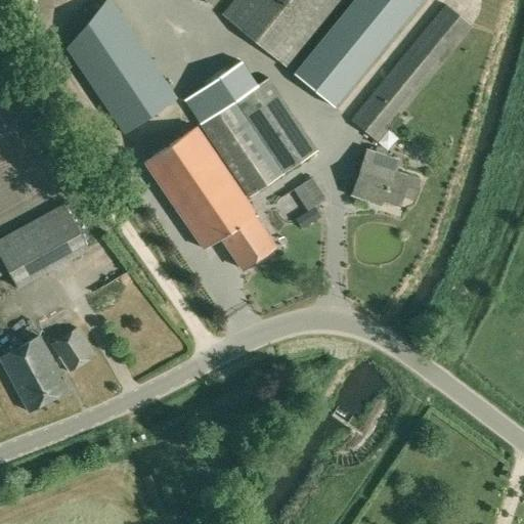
[(110,0),(105,0),(67,49),(124,134),(177,97),(110,0)]
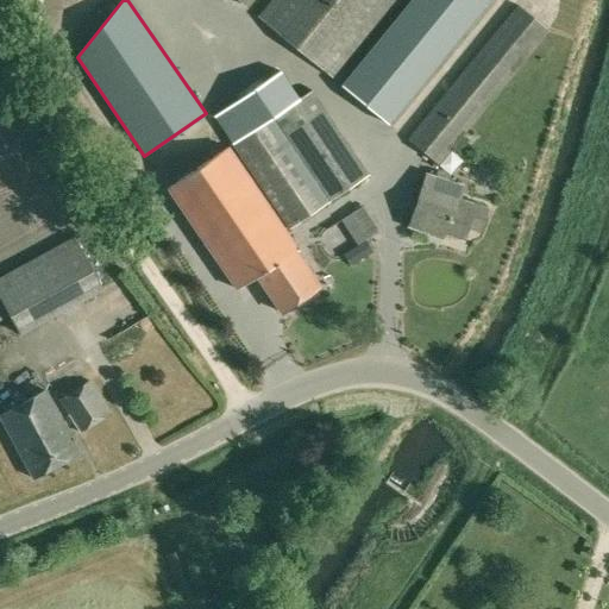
[(269,0),(257,16),(287,41),(333,79),(396,0),(269,0)]
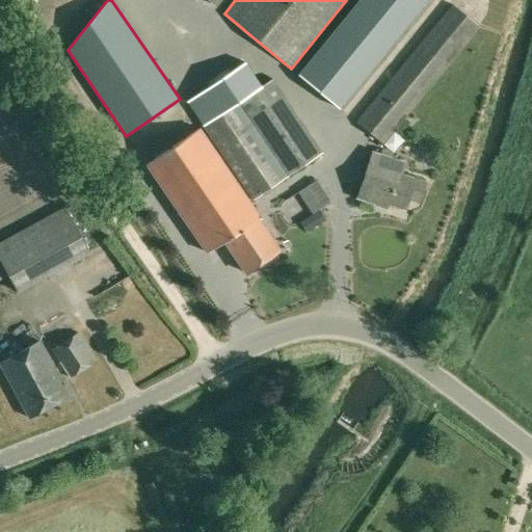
[(358,0),(297,75),(339,109),(428,0),(358,0)]
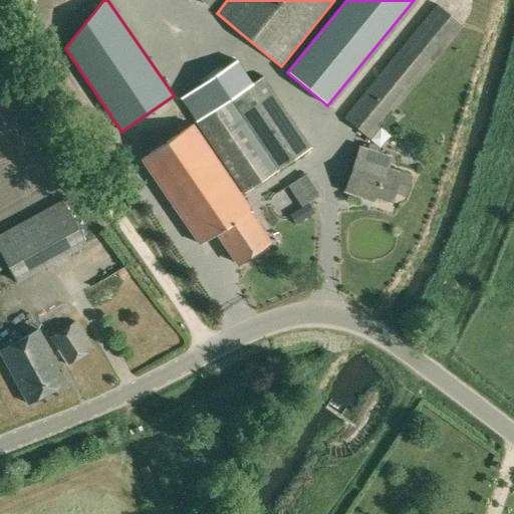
[(370,140),(464,24),(437,4),(344,116),(370,140)]
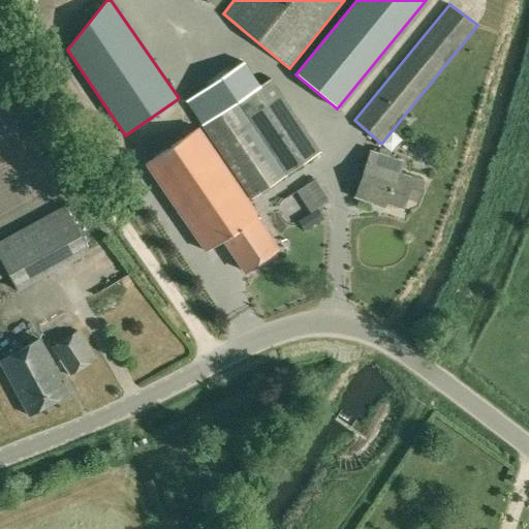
[(200,56),(169,71),(175,83),(206,66),(200,56)]
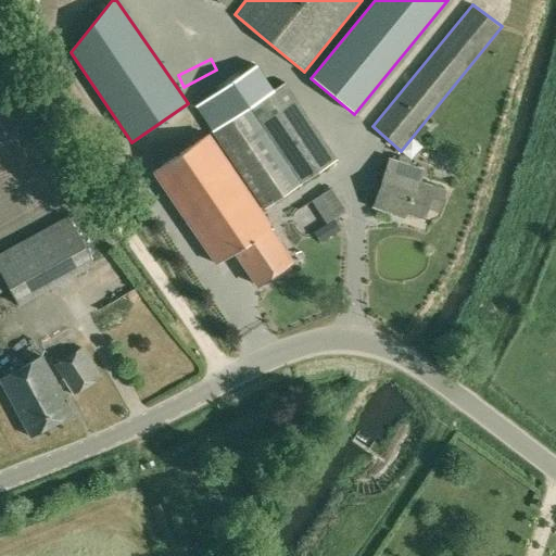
[(196,106),(265,209),(337,161),(286,83),(273,91),(255,66),(196,106)]
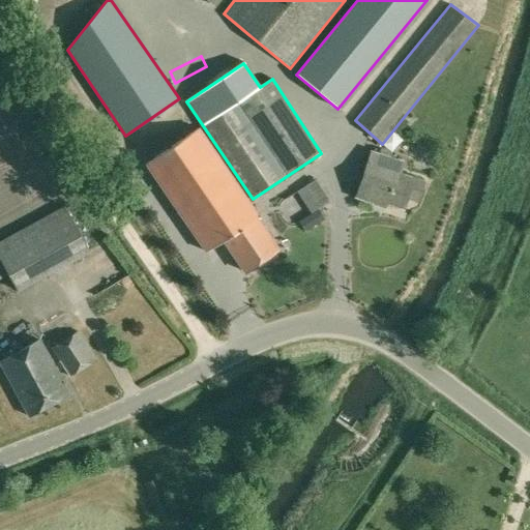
[(224,240),(244,271),(280,248),(199,128),(147,163),(206,252),(224,240)]
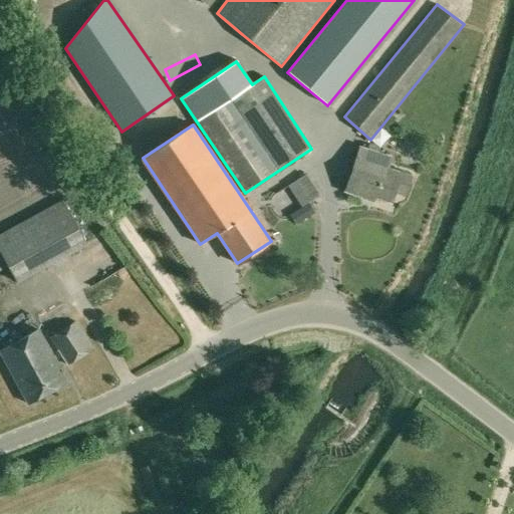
[(366,198),(368,194),(391,201),(395,191),(406,195),(412,175),(387,167),(391,157),(361,147),(346,191),(366,198)]
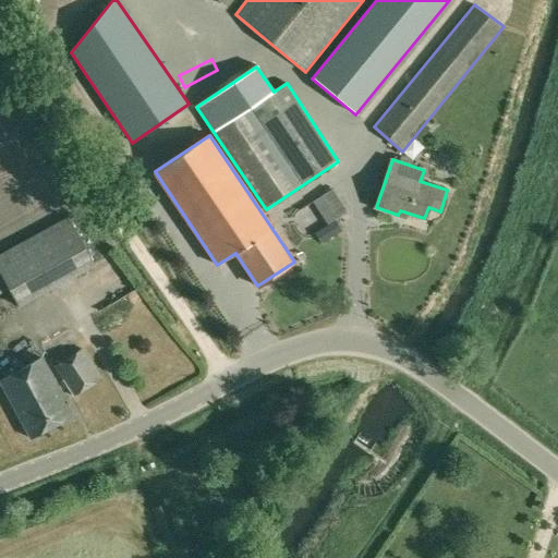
[(348,211),(332,187),(313,201),(328,223),(348,211)]
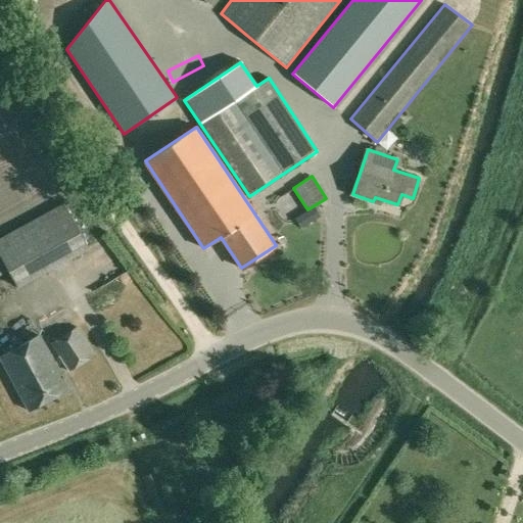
[(0,239),(0,255),(16,286),(89,247),(64,203),(0,239)]
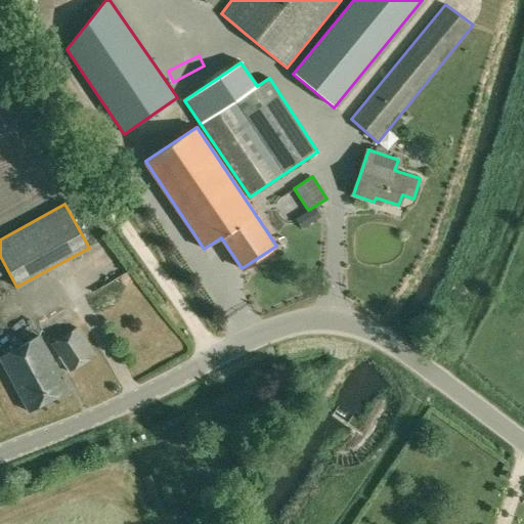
[(78,326),(51,344),(69,373),(96,355),(78,326)]
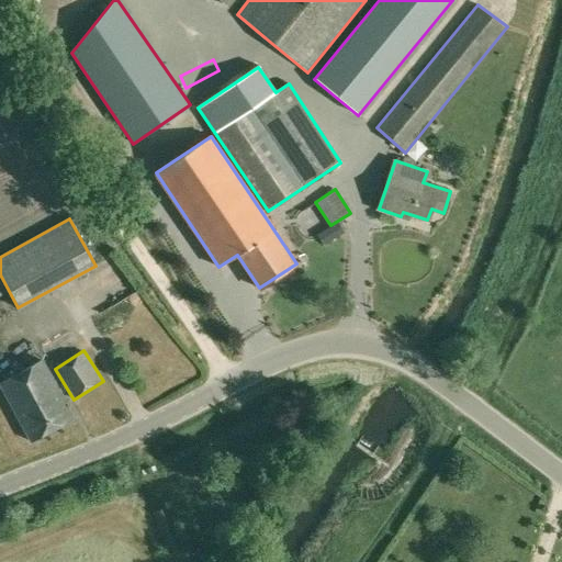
[(0,382),(0,383),(31,440),(72,417),(42,360),(0,382)]
